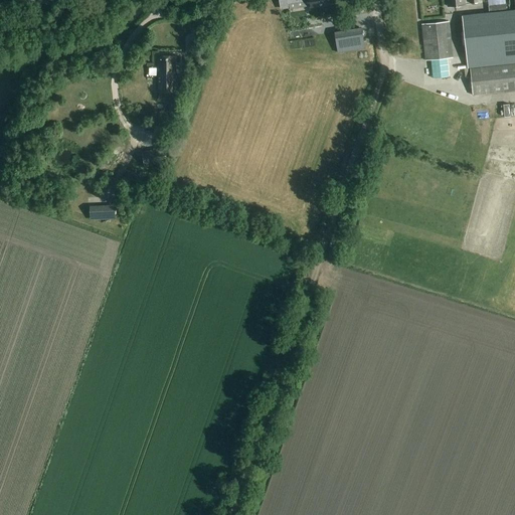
[(279,0),(281,9),(290,8),(289,3),(310,0),(312,7),(330,4),(329,0),(279,0)]
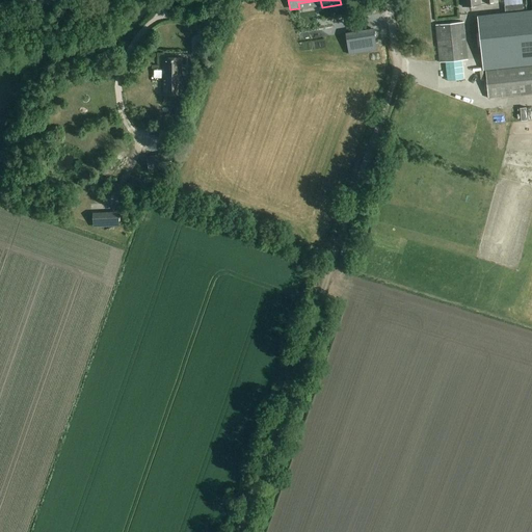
[(483,71),(531,64),(531,9),(478,16),(483,71)]
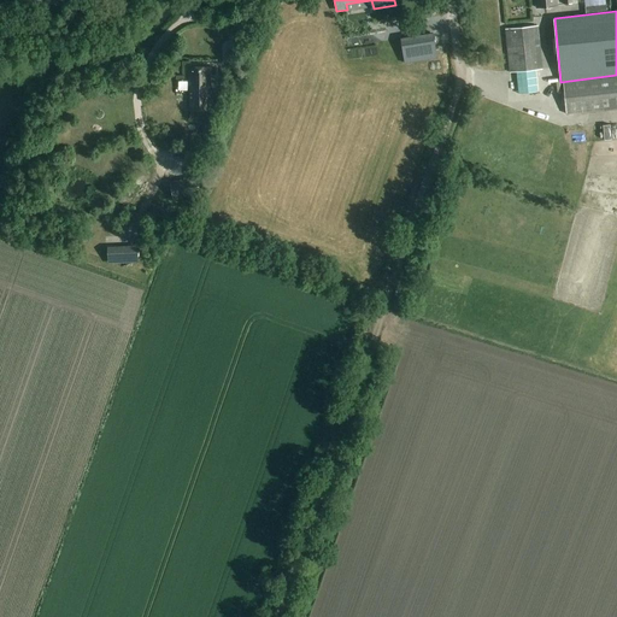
[(507,40),(506,40),(510,72),(544,69),(539,28),(506,30),(507,40)]
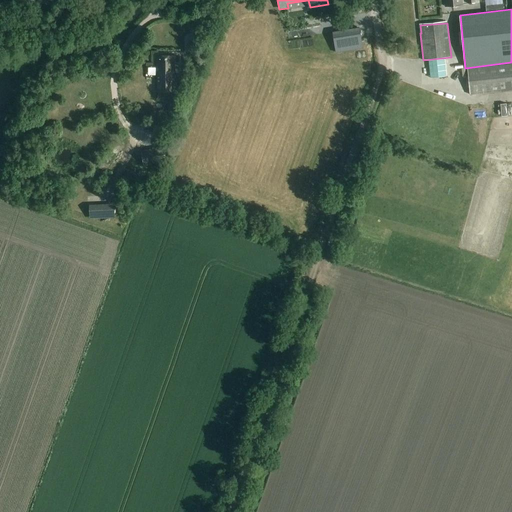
[(360,26),(333,31),(336,50),(363,46),(360,26)]
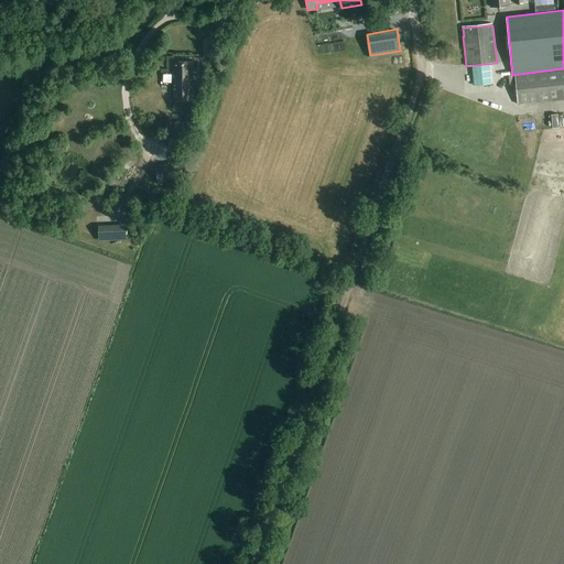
[(192,100),(192,61),(175,61),(175,65),(173,65),(173,73),(176,73),(176,82),(173,82),(173,101),(192,100)]
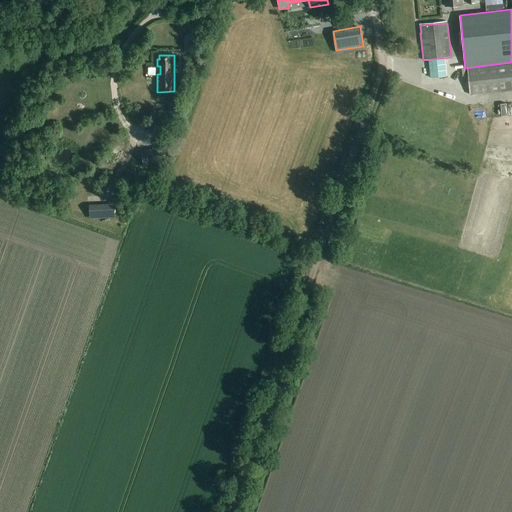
[(470,95),(511,91),(511,63),(467,69),(470,95)]
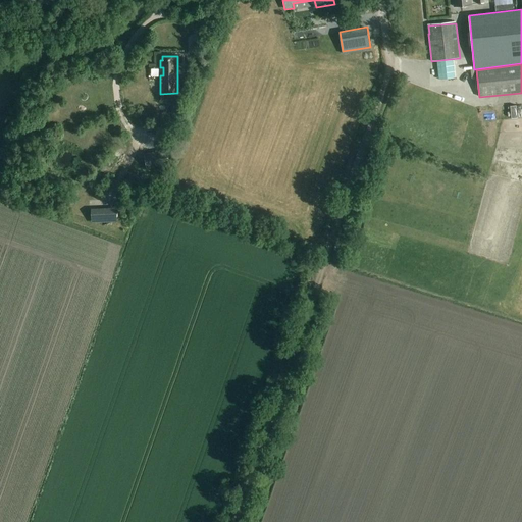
[(438,85),(454,84),(453,68),(436,69),(438,85)]
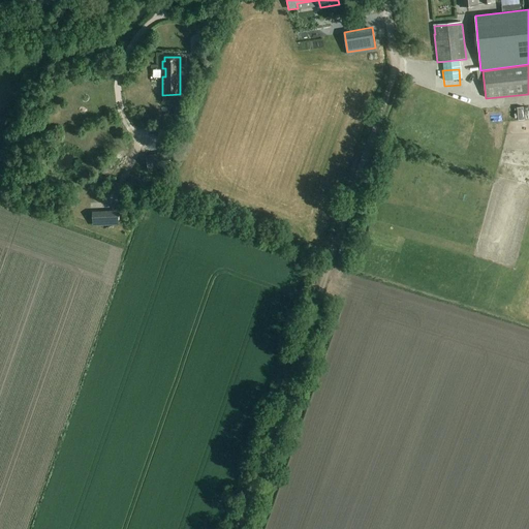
[(497,156),(496,147),(495,129),(488,129),(489,157),(497,156)]
